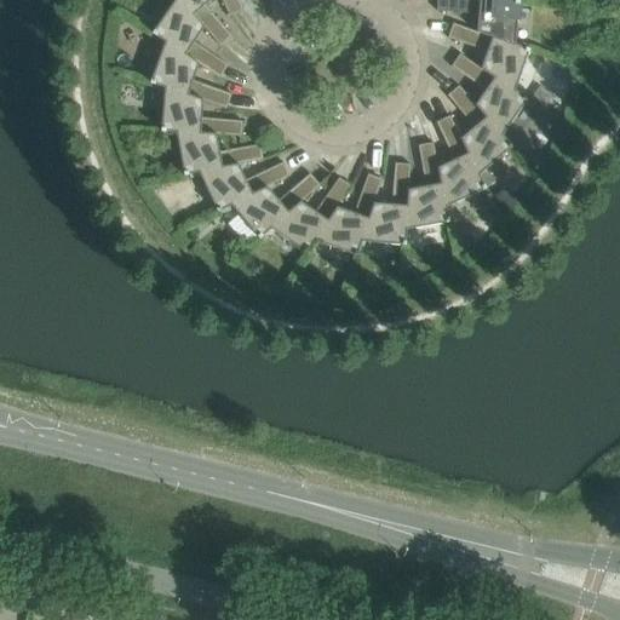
[(204,28),(178,0),(174,0),(151,33),(165,42),(199,64),(219,79),(228,65),(194,42),(204,28)]
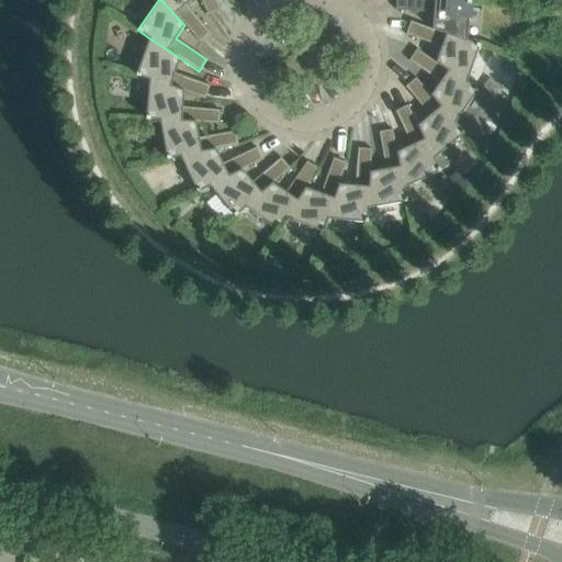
[(186,4),(191,0),(161,0),(184,25),(200,42),(211,33),(186,4)]
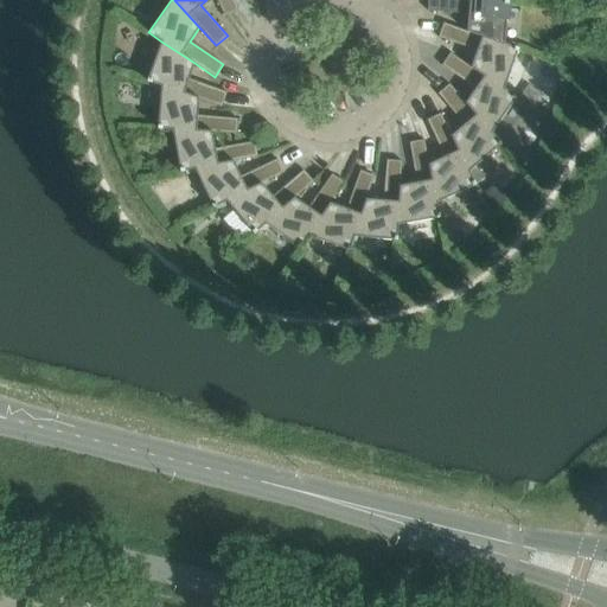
[(216,0),(224,16),(238,10),(234,0),(216,0)]
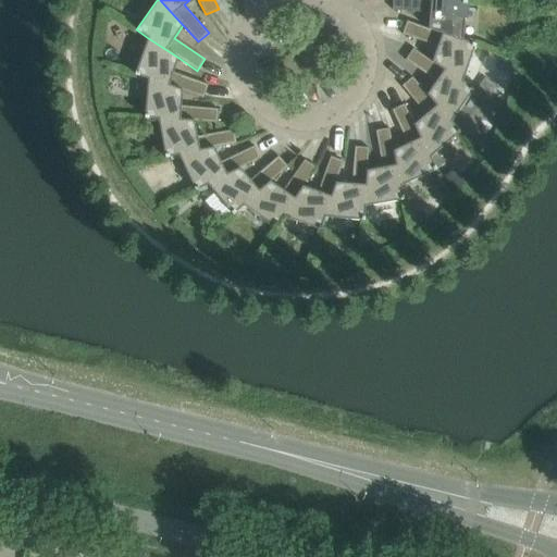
[(428,28),(462,39),(466,1),(457,0),(393,0),(392,10),(429,13),(428,28)]
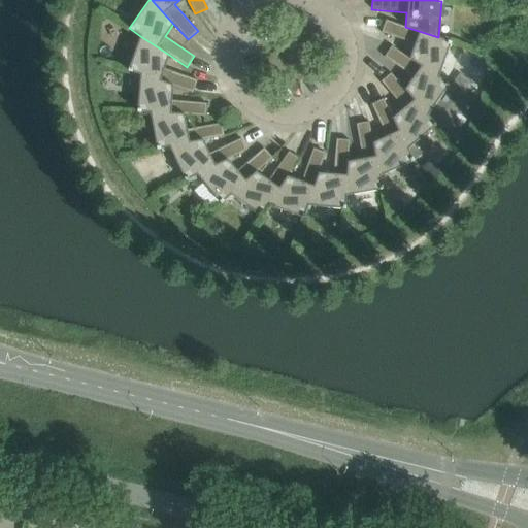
[(409,58),(438,76),(451,42),(438,37),(405,27),(386,20),(381,32),(415,44),(409,58)]
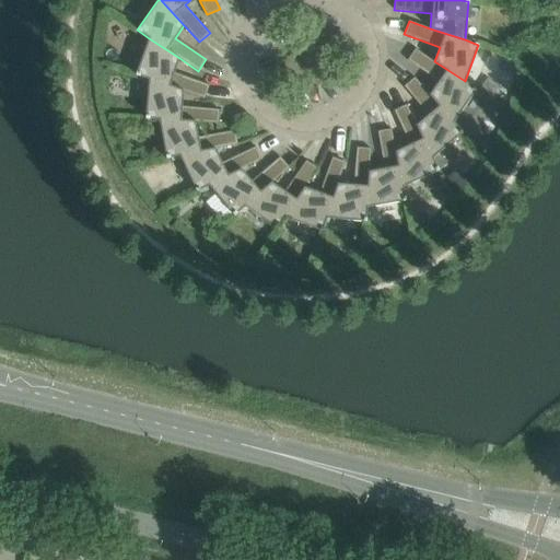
[(179,58),(149,38),(136,76),(149,80),(183,91),(205,98),(209,85),(174,72),(179,58)]
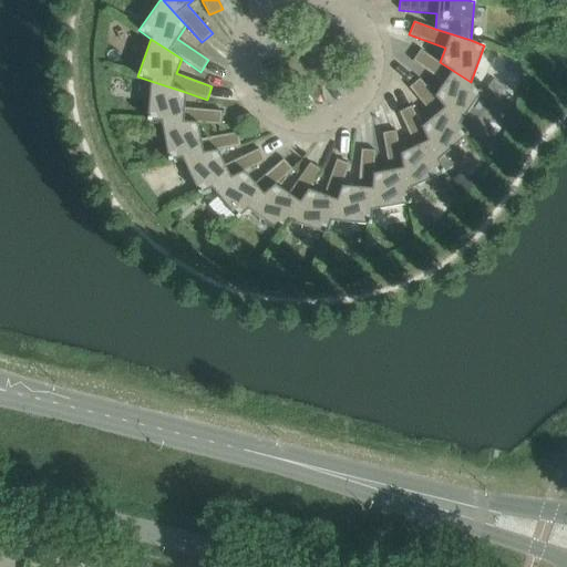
[(434,96),(460,123),(482,91),(471,83),(471,82),(440,62),(421,50),(412,61),(444,83),(434,96)]
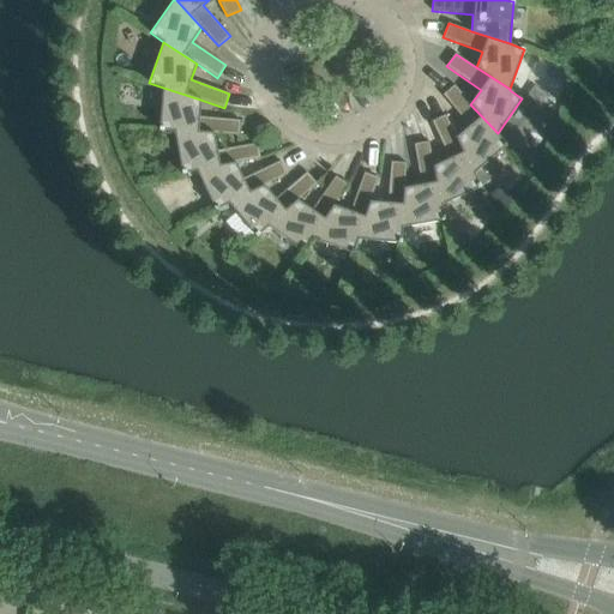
[(456,137),(474,173),(507,145),(498,133),(470,104),(455,85),(443,95),(469,126),(456,137)]
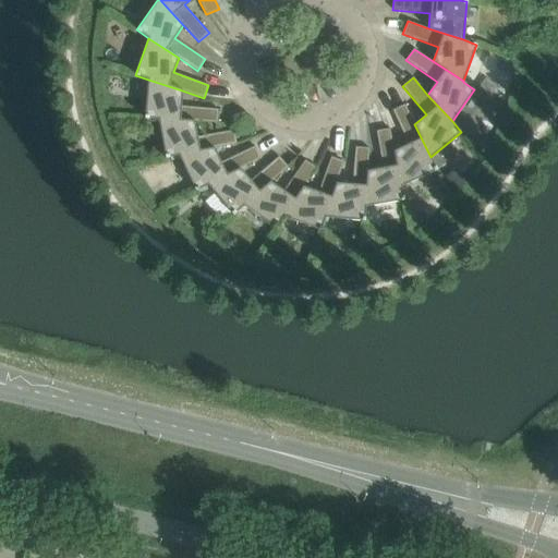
[(182,91),(148,80),(144,119),(158,120),(194,121),(217,123),(218,109),(181,106),(182,91)]
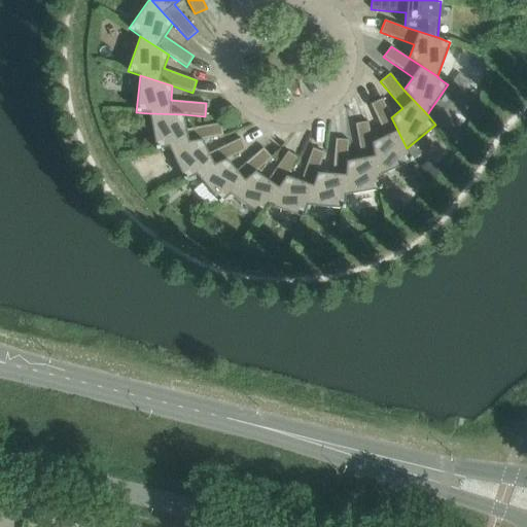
[(372,142),(379,176),(413,160),(407,148),(391,117),(382,99),(371,104),(385,136),(372,142)]
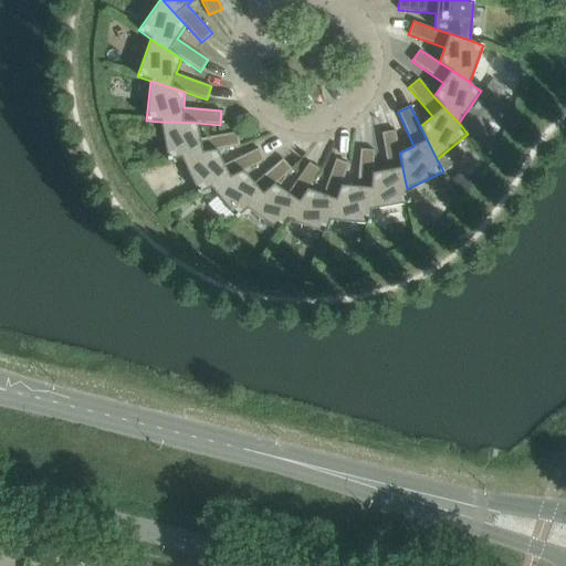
[(197,123),(160,122),(167,160),(181,158),(217,150),(240,146),(238,132),(200,139),(197,123)]
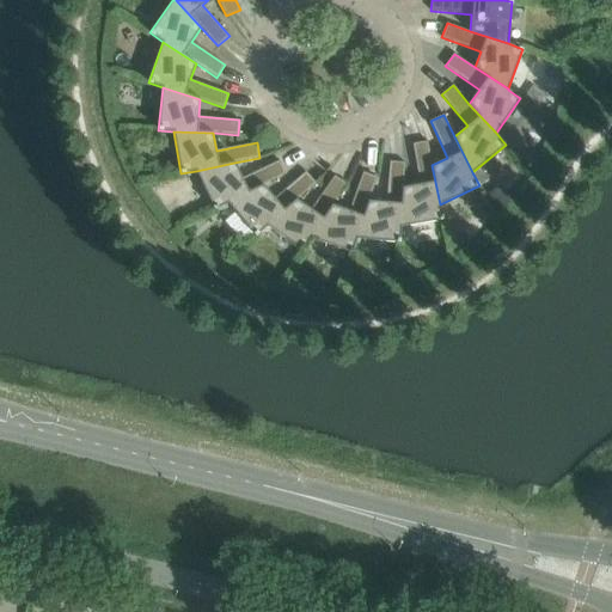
[(403,187),(401,227),(444,219),(440,204),(432,165),(428,141),(412,144),(420,184),(403,187)]
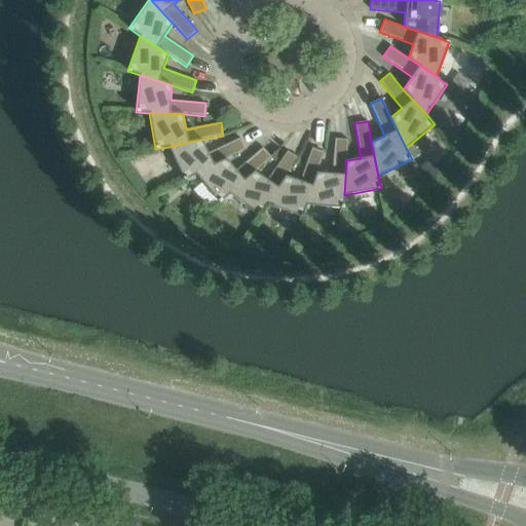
[(201,140),(168,147),(184,180),(196,175),(226,159),(246,150),(240,138),(209,153),(201,140)]
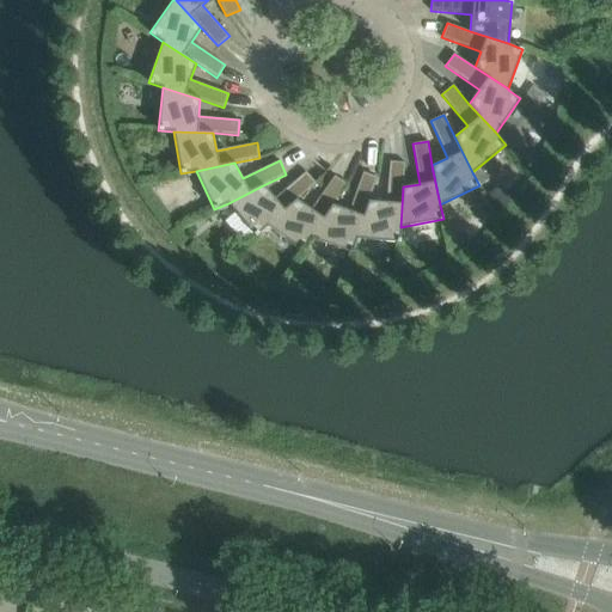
[(368,201),(356,238),(399,242),(401,227),(403,187),(405,163),(390,161),(386,202),(368,201)]
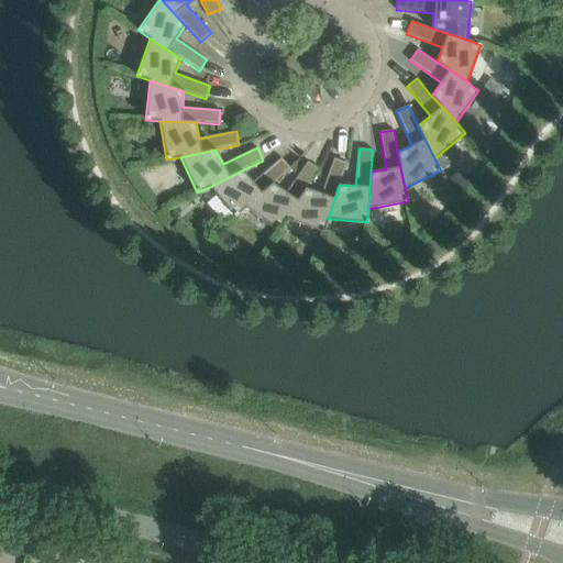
[(242,170),(210,187),(235,217),(246,208),(273,184),(290,168),(282,157),(253,181),(242,170)]
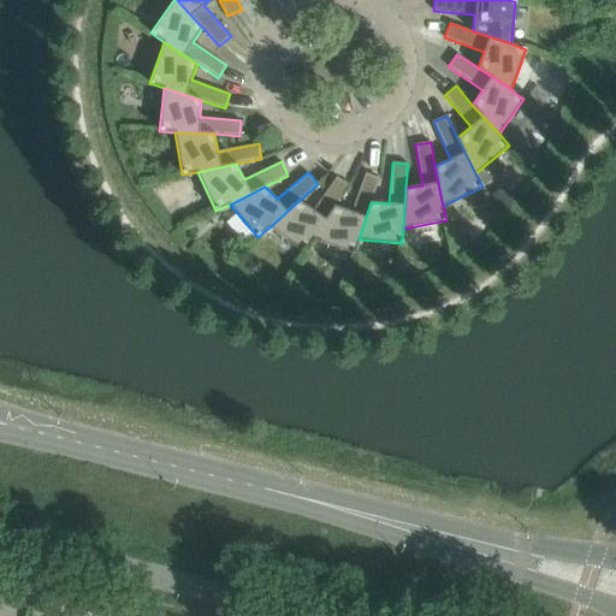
[(335,206),(314,240),(354,254),(359,240),(371,202),(380,178),(366,173),(351,212),(335,206)]
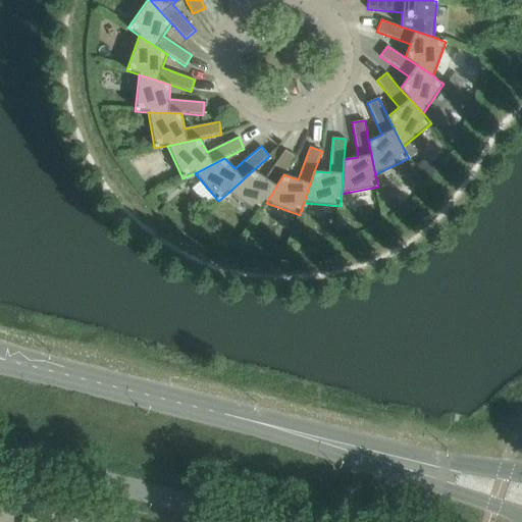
[(253,170),(228,193),(258,213),(265,203),(266,203),(283,174),(296,157),(285,150),(265,178),(253,170)]
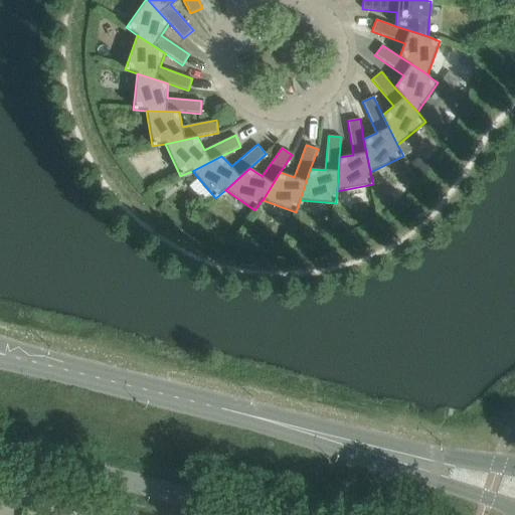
[(421,159),(411,166),(419,177),(430,171),(421,159)]
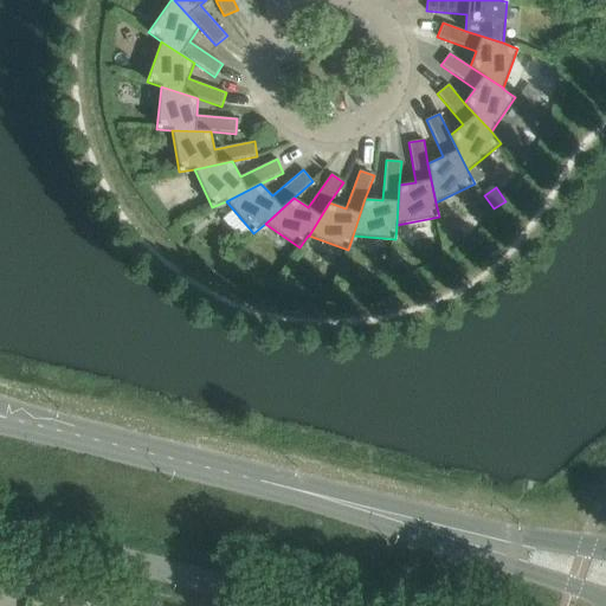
[(33,579),(30,592),(51,598),(55,584),(33,579)]
